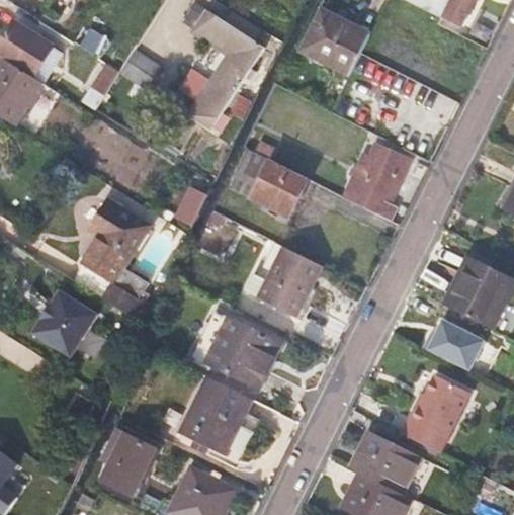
[(447,0),(438,20),(456,28),(470,0),(447,0)]
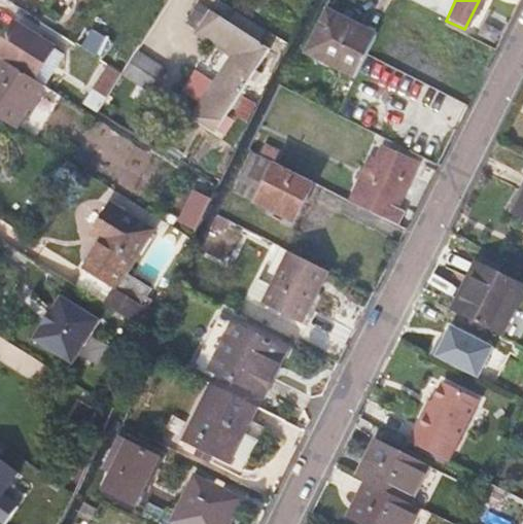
[(254,66),(267,46),(207,7),(194,30),(230,55),(203,96),(225,110),(248,75),(255,79),(262,71),(254,66)]
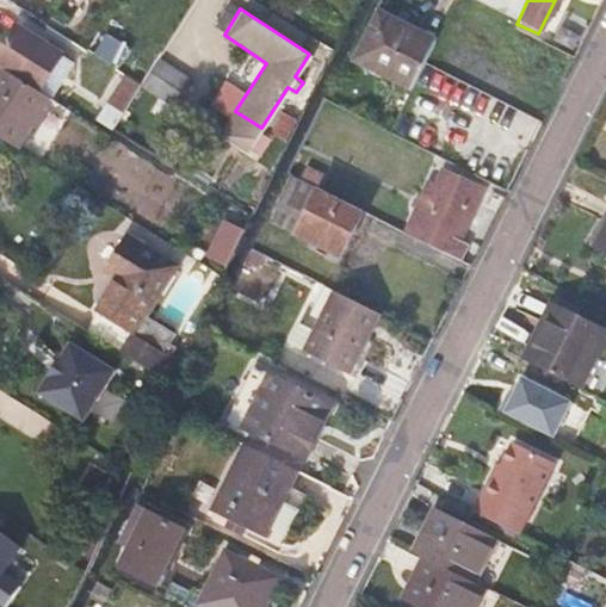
[(313,51),(320,39),(273,8),(265,19),(313,51)]
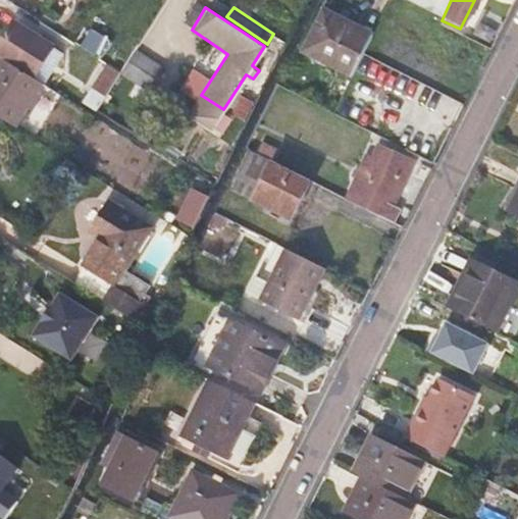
[(303,48),(350,74),(371,33),(322,8),(303,48)]
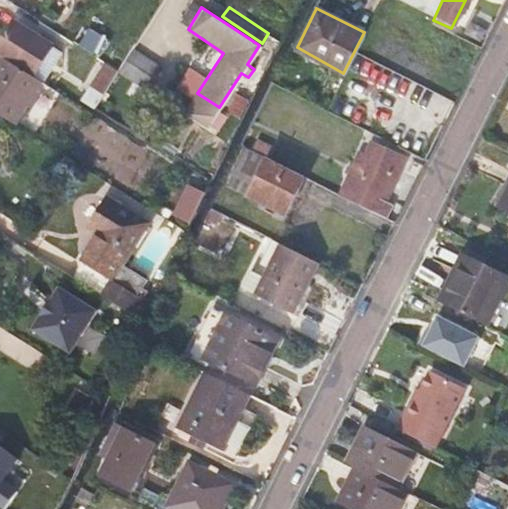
[(9,21),(0,35),(0,58),(29,77),(49,46),(32,35),(30,38),(14,30),(17,25),(9,21)]
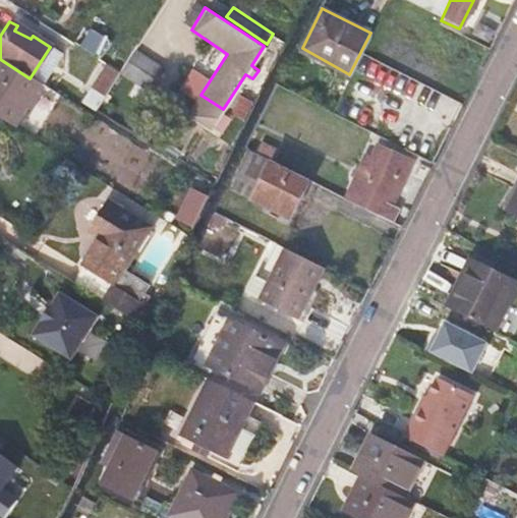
[(145,90),(159,67),(133,51),(119,73),(145,90)]
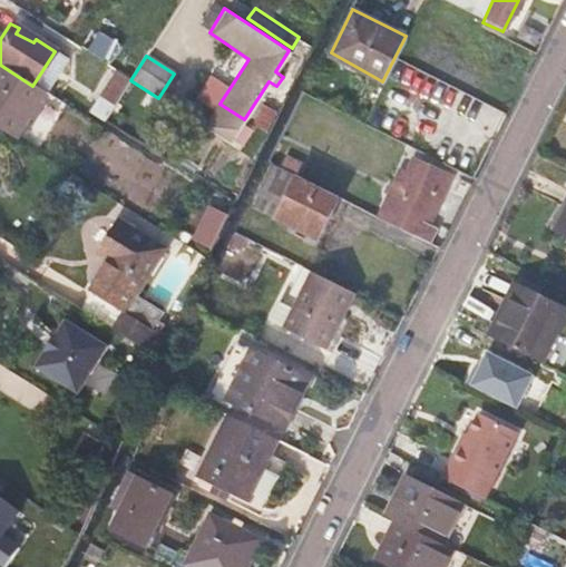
[(0,129),(13,138),(42,91),(32,86),(0,65),(0,129)]
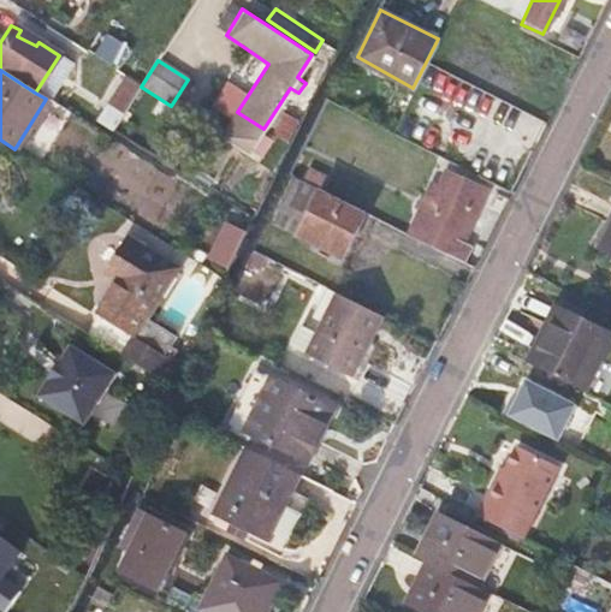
[(125,77),(107,106),(108,107),(123,117),(141,87),(125,77)]
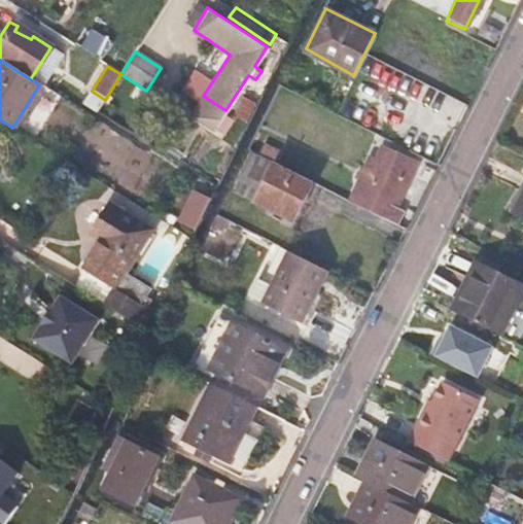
[(93,92),(83,103),(97,112),(105,100),(93,92)]
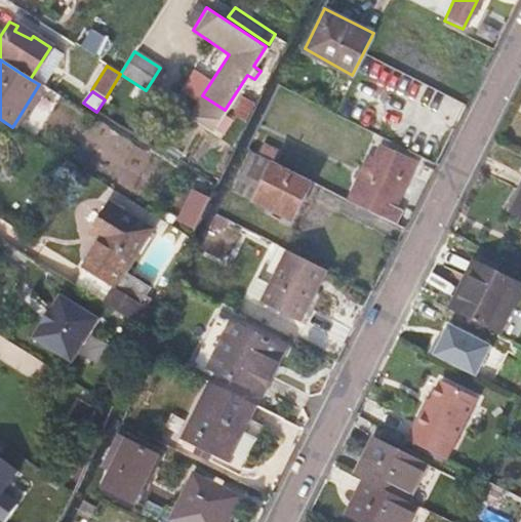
[(355,202),(394,222),(400,209),(396,206),(416,162),(384,146),(355,202)]
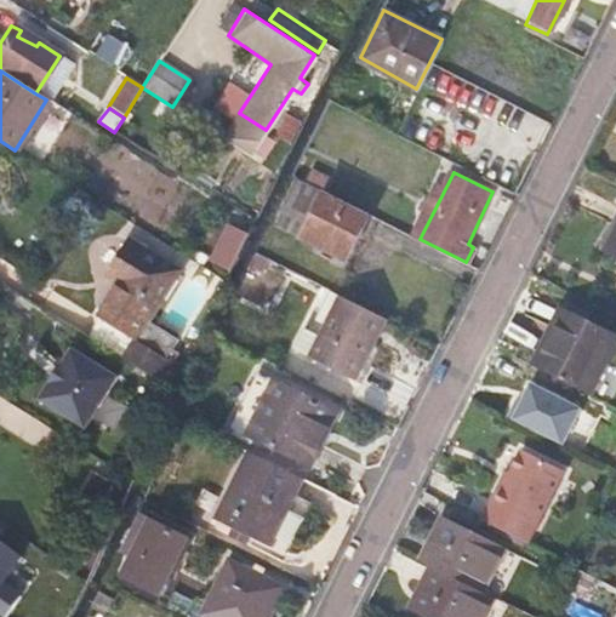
[(309,183),(294,176),(285,194),(300,203),(309,183)]
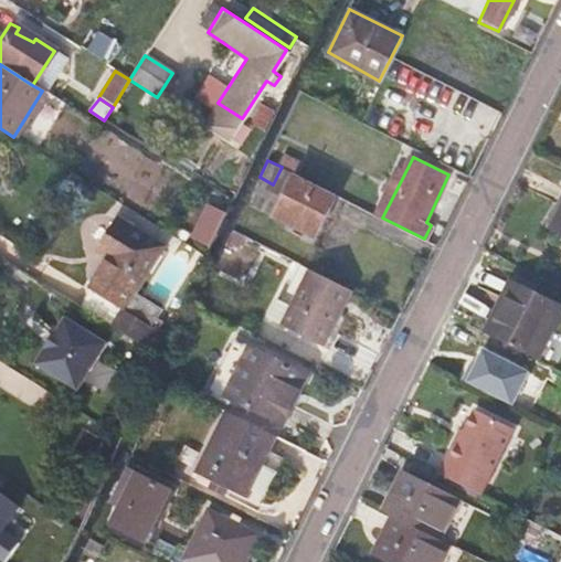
[(331,192),(293,172),(271,216),(309,235),(331,192)]
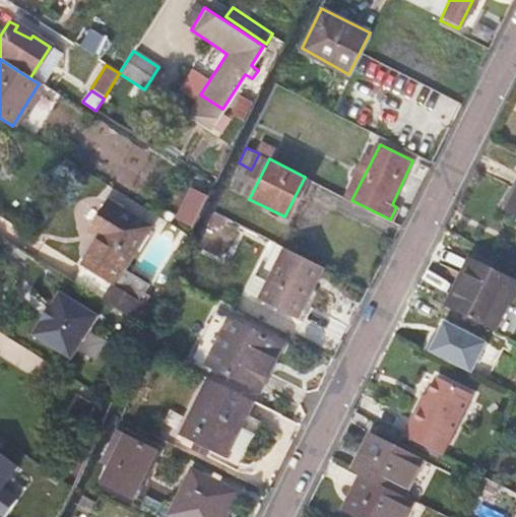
[(188,182),(174,213),(193,222),(207,190),(188,182)]
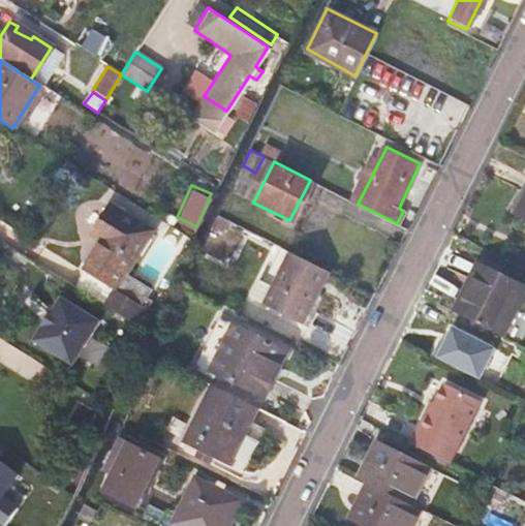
[(524,190),(516,210),(524,214),(524,190)]
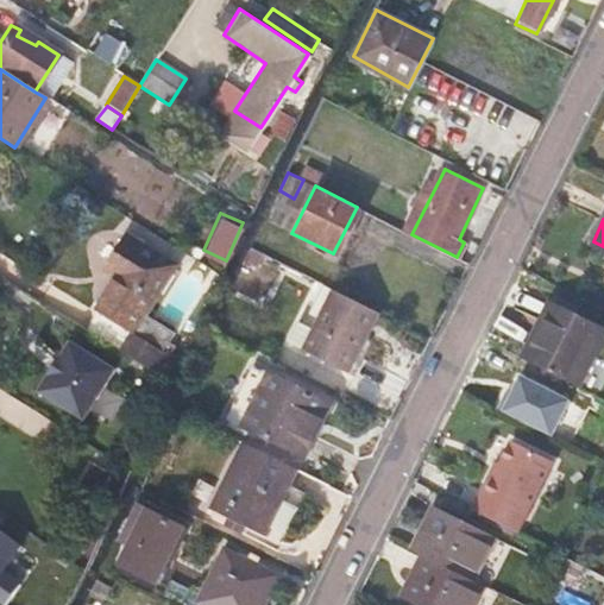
[(131,331),(118,350),(149,369),(175,331),(145,313),(176,264),(126,231),(105,265),(118,275),(95,308),(131,331)]
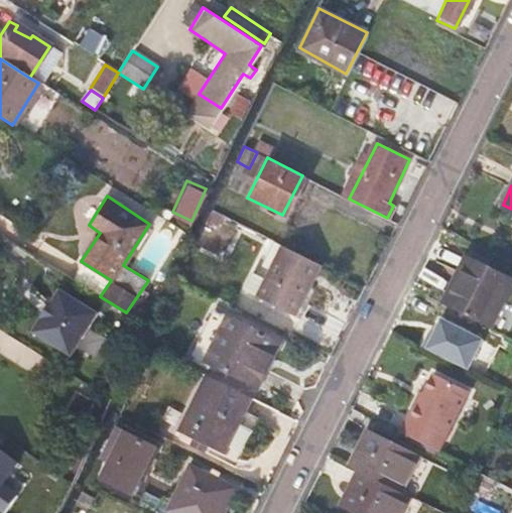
[(318,262),(282,244),(255,295),(293,314),(318,262)]
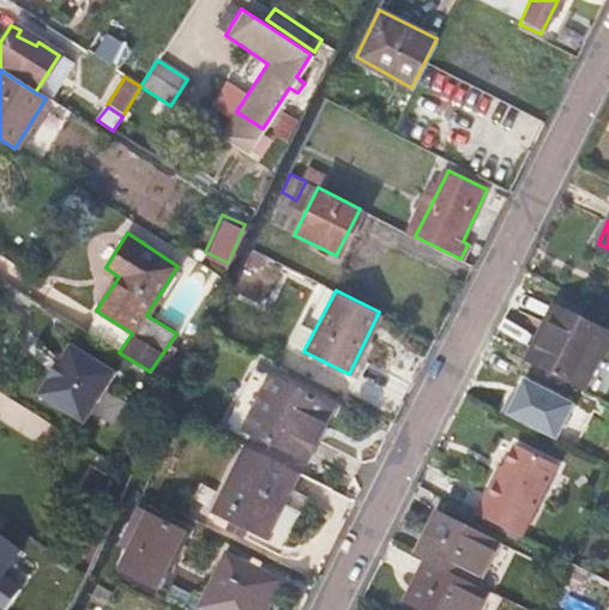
[(582,387),(608,332),(608,326),(553,299),(522,358),(582,387)]
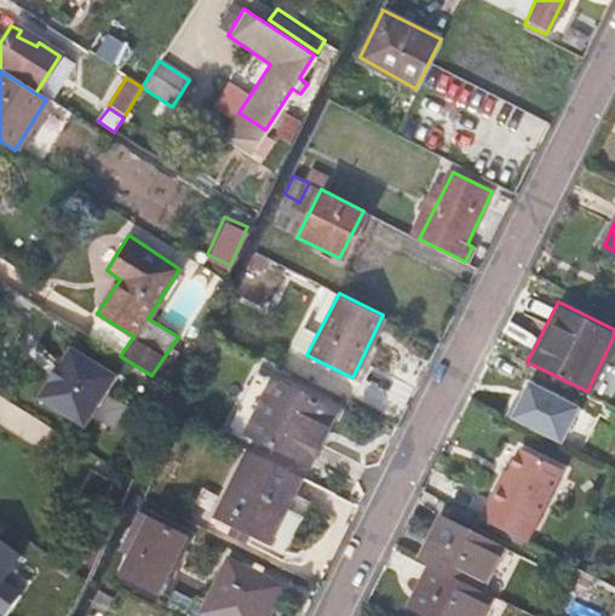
[(39,397),(85,425),(115,375),(70,347),(59,366),(57,363),(47,378),(50,379),(39,397)]
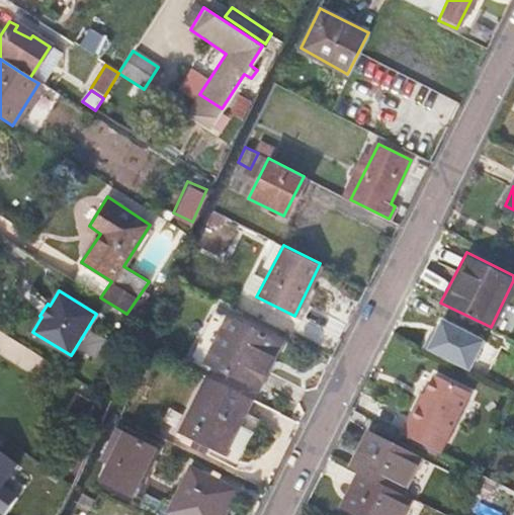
[(205,363),(228,318),(220,314),(197,359),(205,363)]
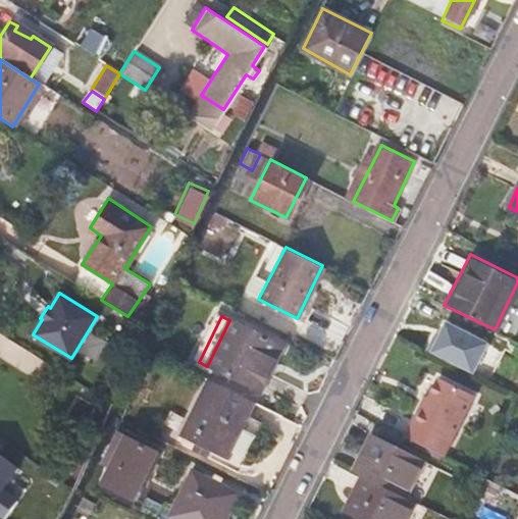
[(443,316),(427,350),(474,370),(488,338),(443,316)]
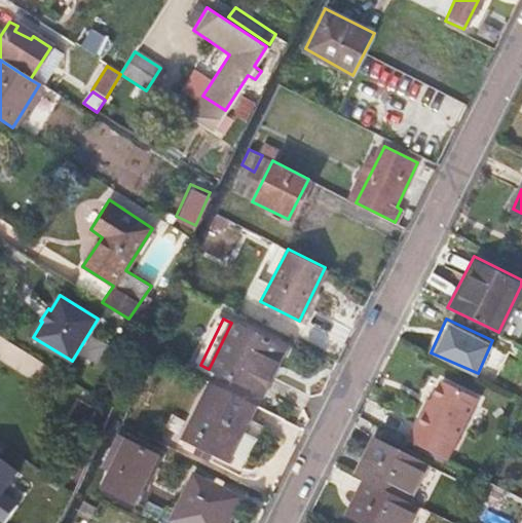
[(284,349),(231,323),(209,369),(257,394),(270,367),(274,369),(284,349)]
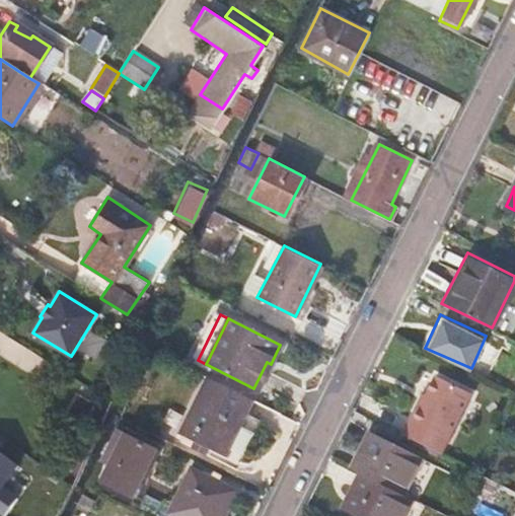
[(401,433),(440,452),(469,391),(434,374),(419,406),(416,403),(401,433)]
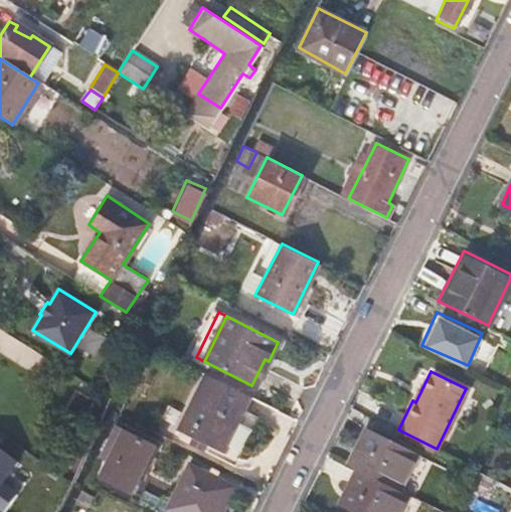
[(206,374),(173,442),(202,457),(208,447),(234,460),(264,403),(206,374)]
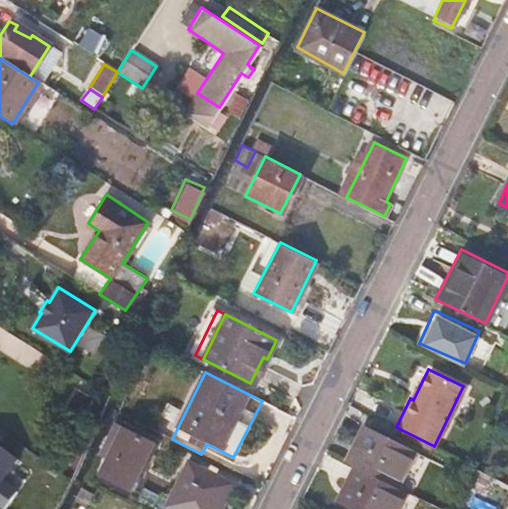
[(130,488),(153,443),(122,427),(99,473),(130,488)]
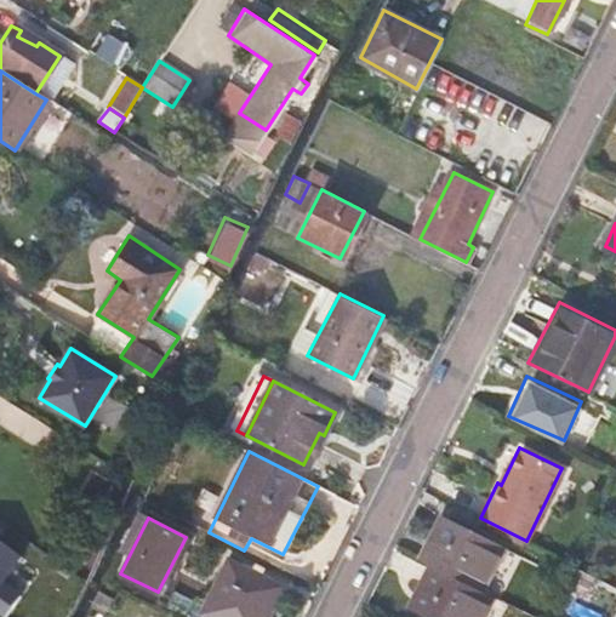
[(443,518),(421,559),(432,564),(483,590),(505,548),(443,518)]
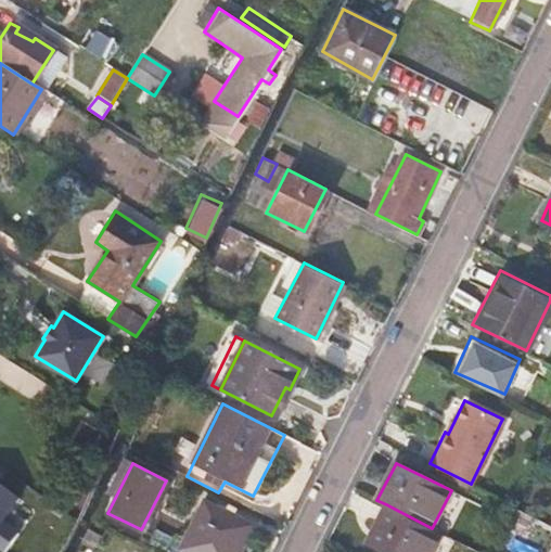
[(0,516),(13,499),(0,488),(0,543),(13,526),(0,516)]
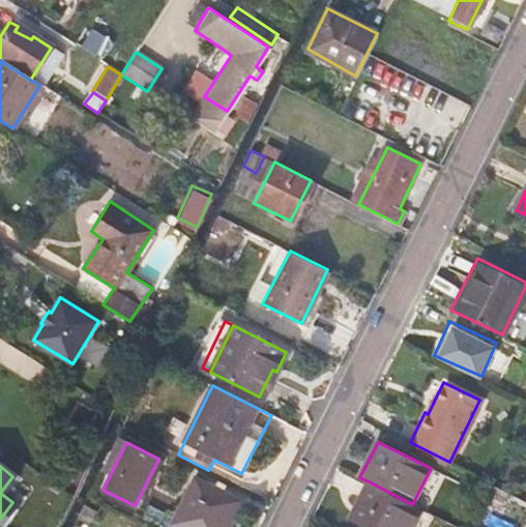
[(176,526),(228,526),(241,501),(195,478),(172,525),(176,526)]
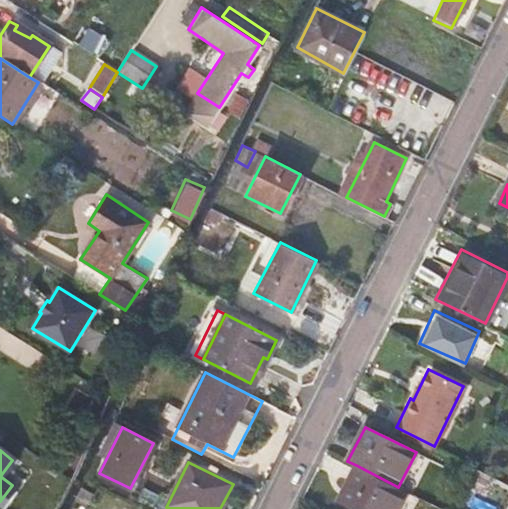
[(398,487),(356,465),(338,500),(357,508),(398,508),(407,491),(398,487)]
